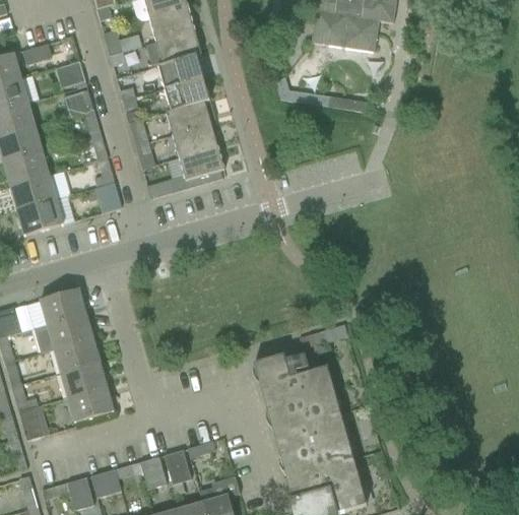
[(93,0),(96,10),(110,6),(116,4),(115,0),(93,0)]
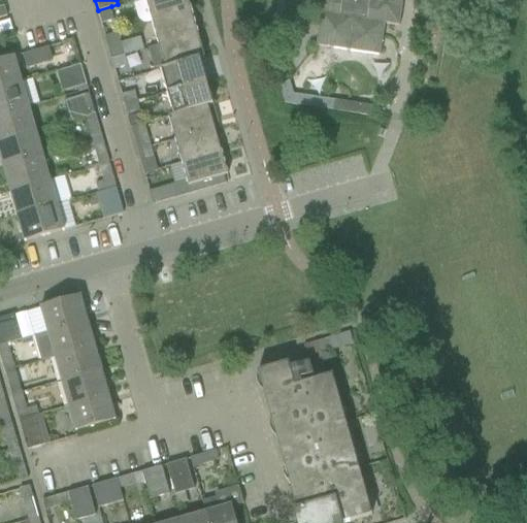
[(192,8),(190,0),(134,0),(138,14),(140,18),(145,20),(151,19),(152,21),(192,8)]
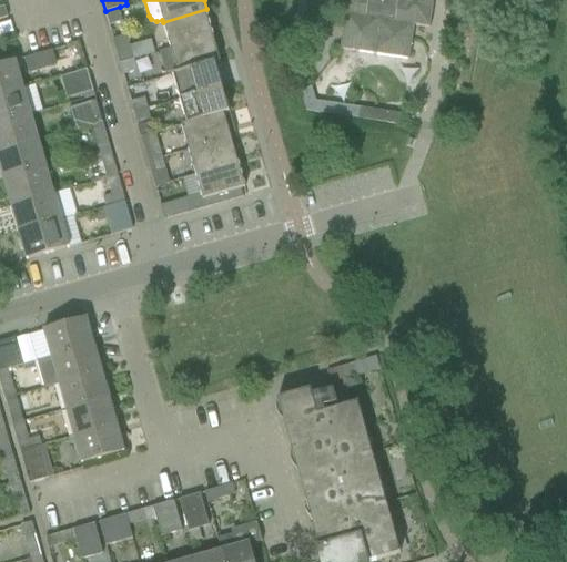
[(332,0),(331,10),(345,12),(340,47),(409,58),(415,23),(431,26),(434,0),(332,0)]
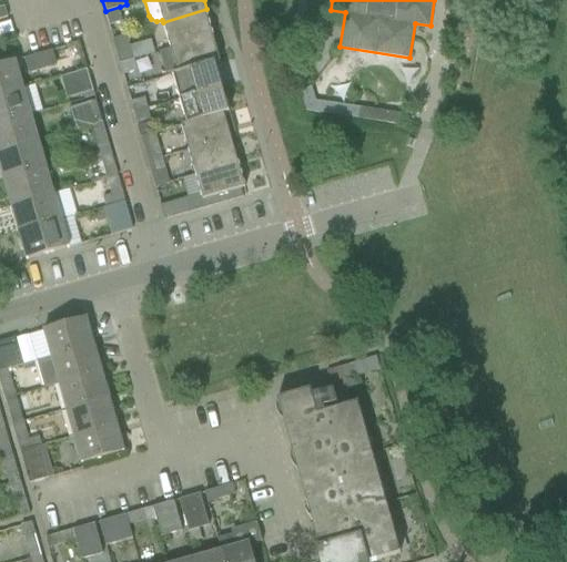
[(123,19),(120,7),(105,11),(109,23),(123,19)]
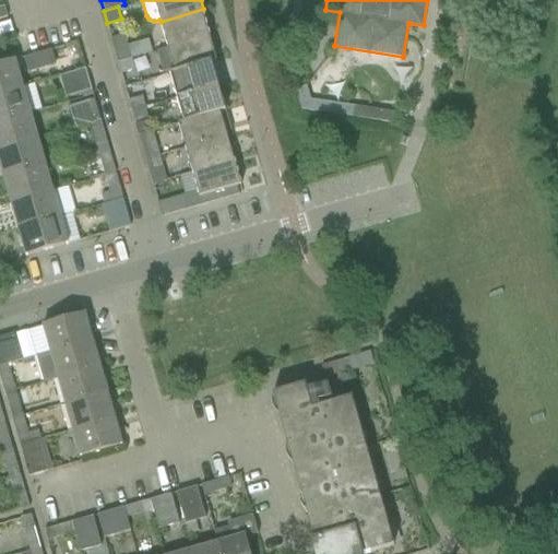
[(210,33),(203,9),(161,22),(167,45),(210,33)]
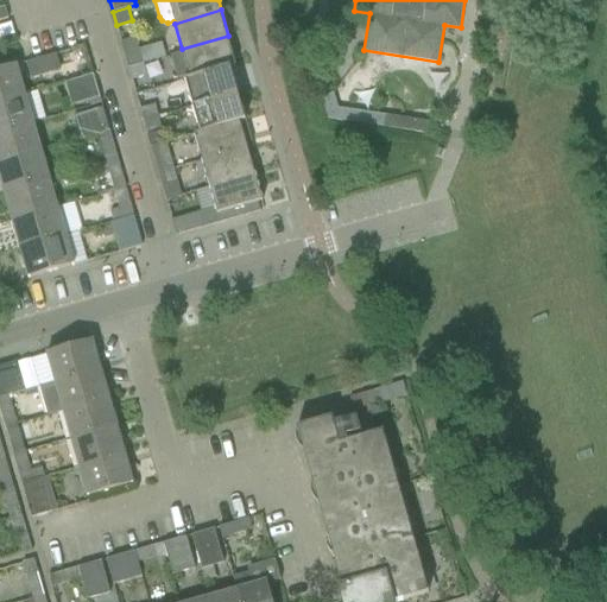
[(236,63),(233,51),(228,36),(182,49),(171,51),(178,77),(185,76),(185,77),(231,64),(236,63)]
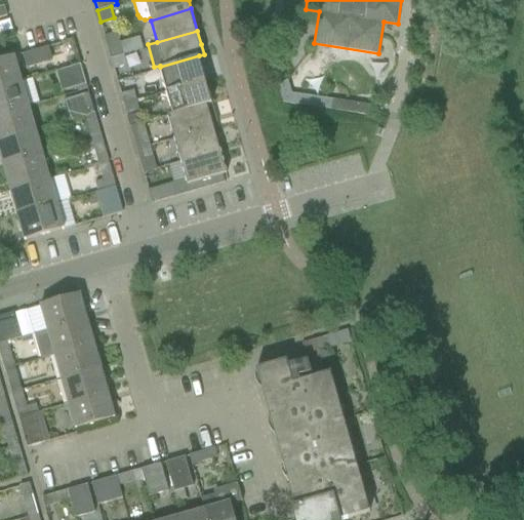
[(108,45),(111,55),(123,52),(120,42),(108,45)]
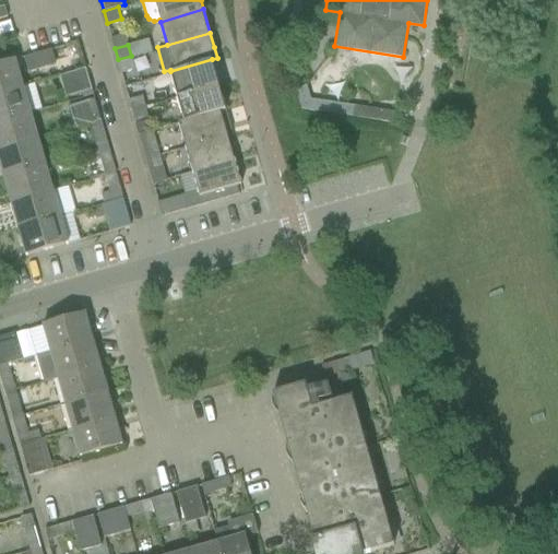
[(134,68),(131,56),(118,59),(121,71),(134,68)]
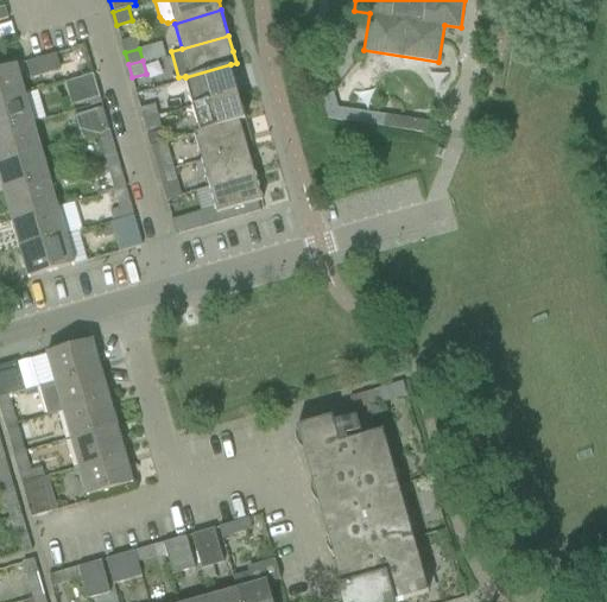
[(0,65),(0,97),(25,90),(17,62),(0,65)]
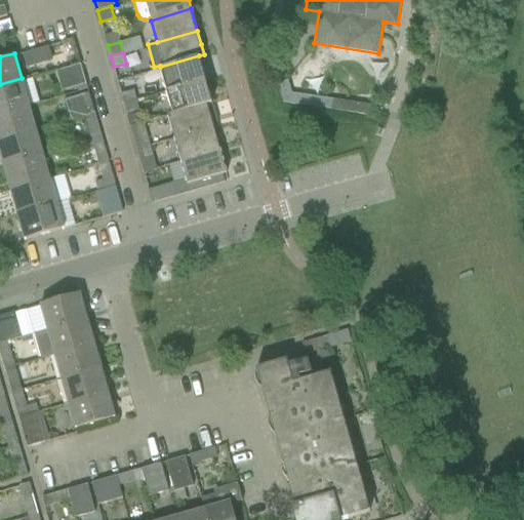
[(206,78),(203,69),(199,55),(160,67),(166,89),(206,78)]
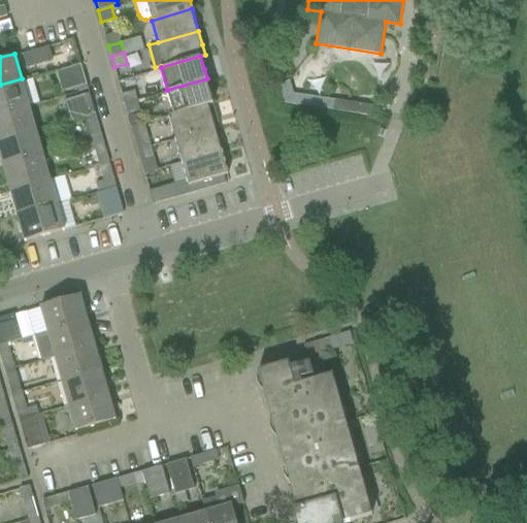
[(87,78),(81,61),(56,68),(62,89),(88,82),(87,78)]
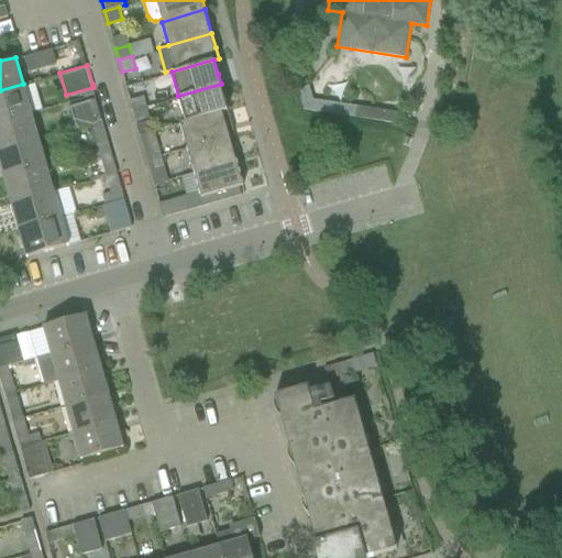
[(0,118),(31,109),(23,84),(0,90),(0,118)]
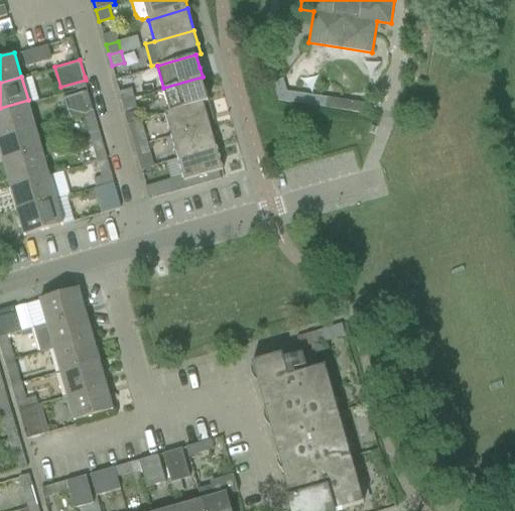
[(209,99),(206,90),(203,77),(163,88),(169,109),(164,111),(164,112),(209,99)]
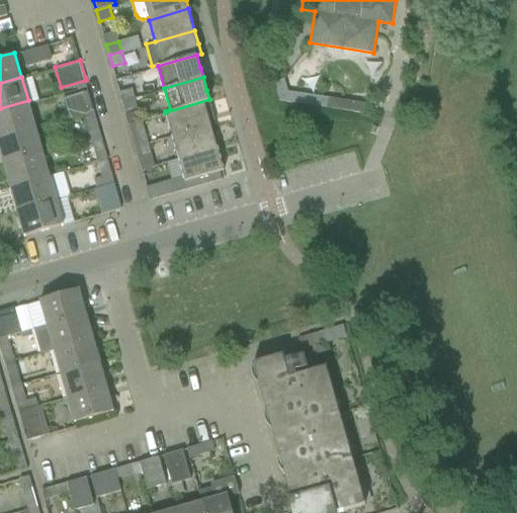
[(280,98),(364,111),(365,101),(288,90),(283,77),(274,80),(280,98)]
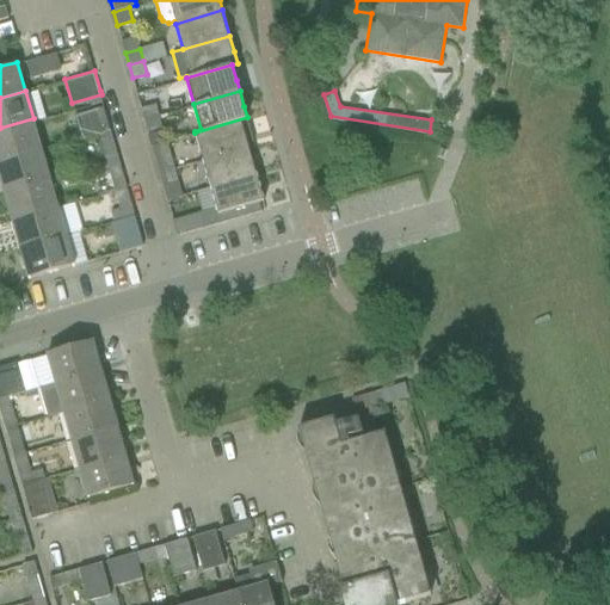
[(155,102),(141,106),(143,118),(158,113),(155,102)]
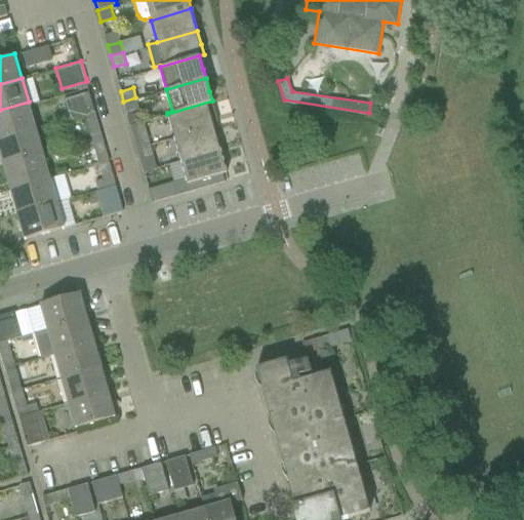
[(89,90),(65,97),(70,117),(85,112),(94,110),(89,90)]
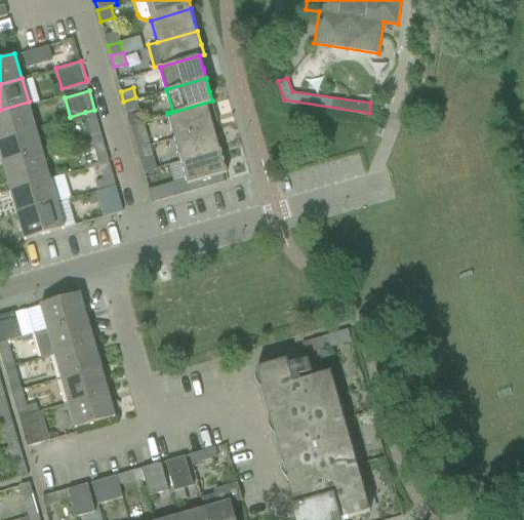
[(139,109),(135,97),(123,102),(127,113),(139,109)]
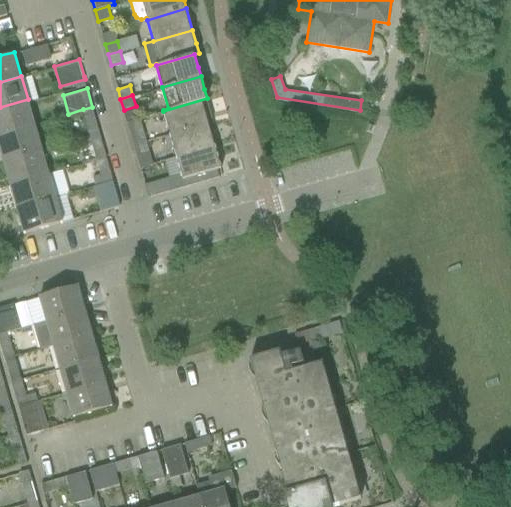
[(207,98),(163,111),(170,132),(208,121),(205,113),(210,111),(207,98)]
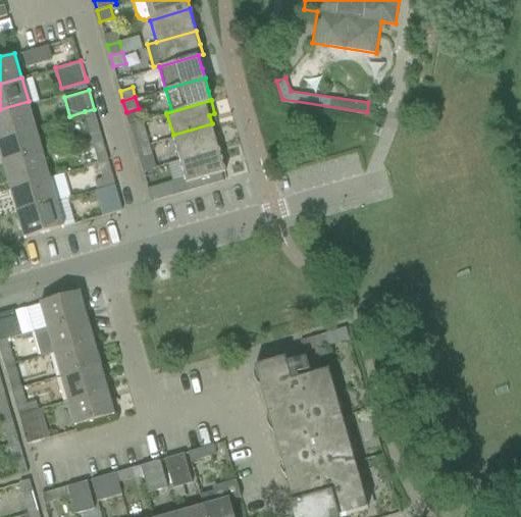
[(0,136),(36,125),(29,101),(0,109),(0,136)]
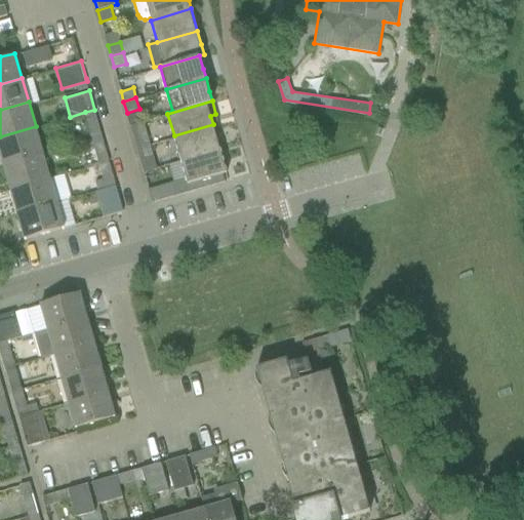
[(99,127),(94,110),(85,112),(90,130),(99,127)]
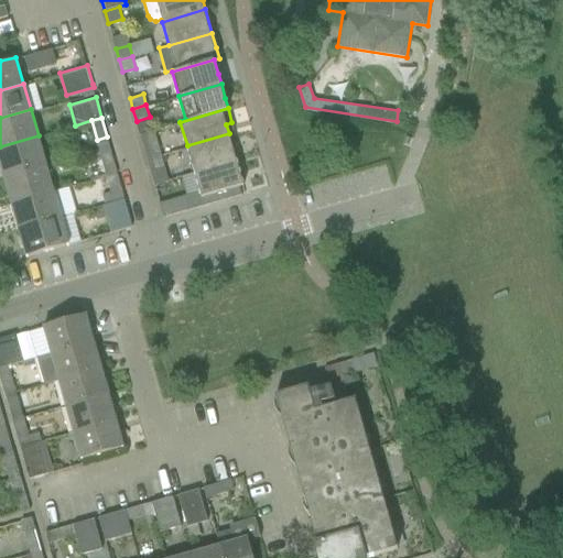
[(194,171),(236,159),(229,133),(187,145),(194,171)]
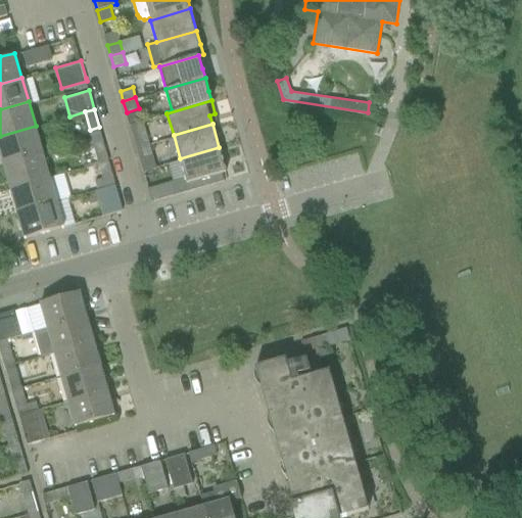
[(43,150),(36,126),(0,136),(0,152),(3,162),(43,150)]
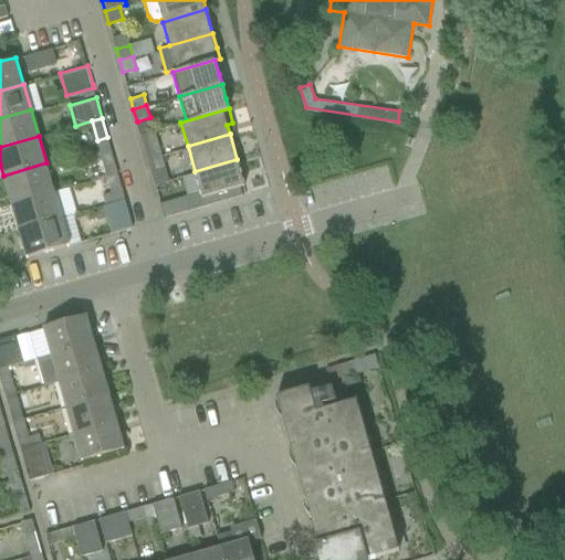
[(157,144),(144,147),(147,158),(160,154),(157,144)]
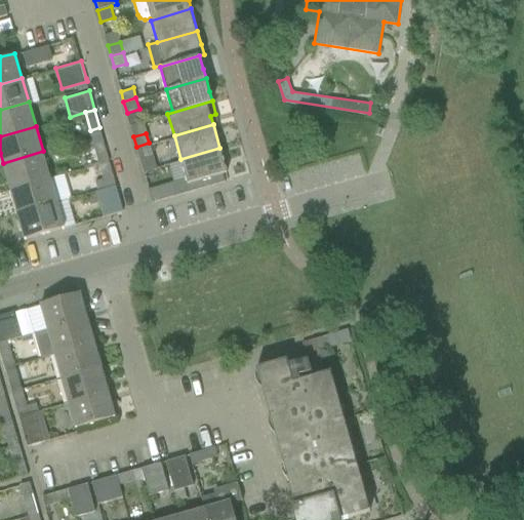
[(109,159),(105,143),(95,146),(99,161),(109,159)]
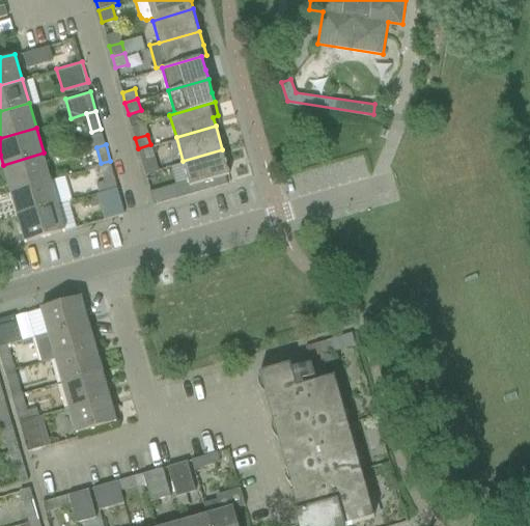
[(154,156),(150,144),(138,148),(141,160),(154,156)]
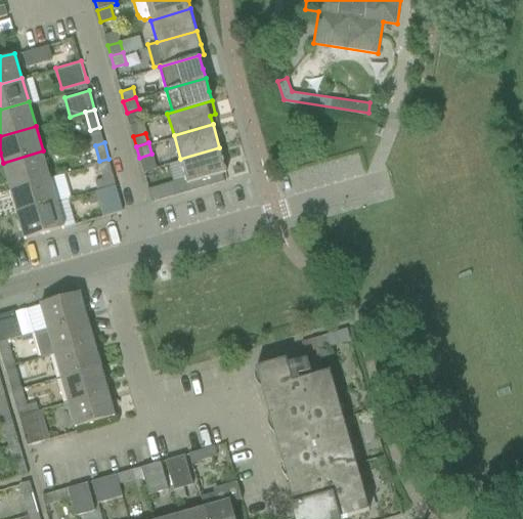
[(226,171),(219,147),(180,159),(185,175),(169,180),(173,195),(225,180),(222,171),(226,171)]
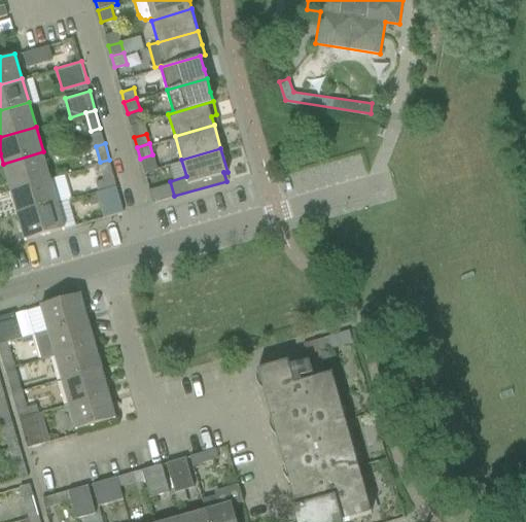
[(50,176),(43,151),(3,164),(10,188),(50,176)]
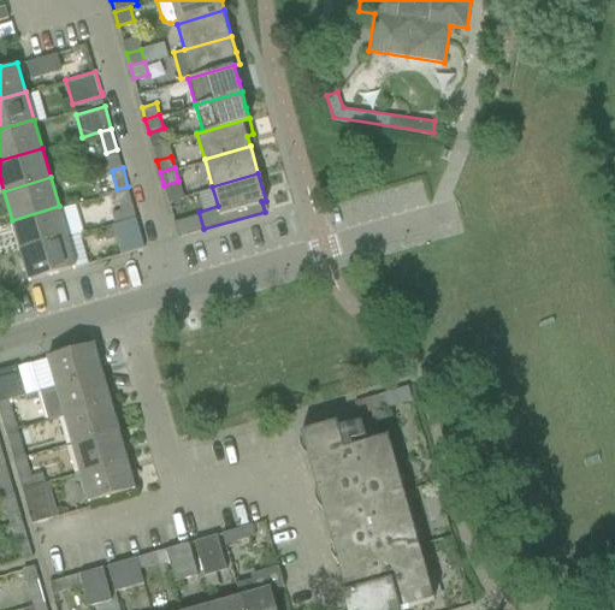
[(134,206),(128,187),(117,189),(123,209),(134,206)]
